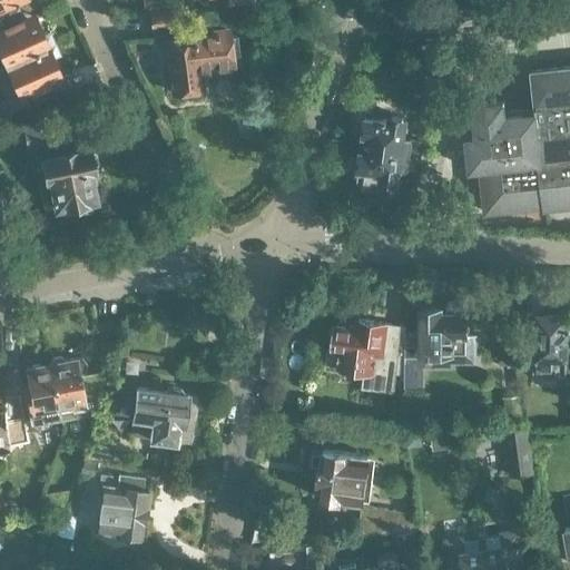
[(23,20),(16,1),(0,8),(0,47),(0,48),(0,64),(7,61),(7,62),(55,41),(50,31),(43,33),(35,15),(23,20)]
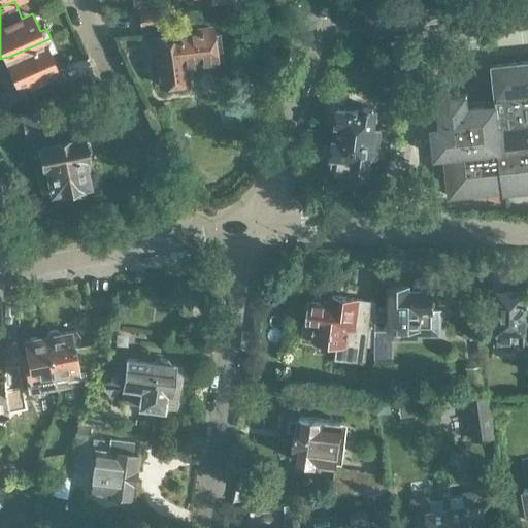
[(141,26),(161,23),(167,23),(164,4),(139,7),(141,26)]
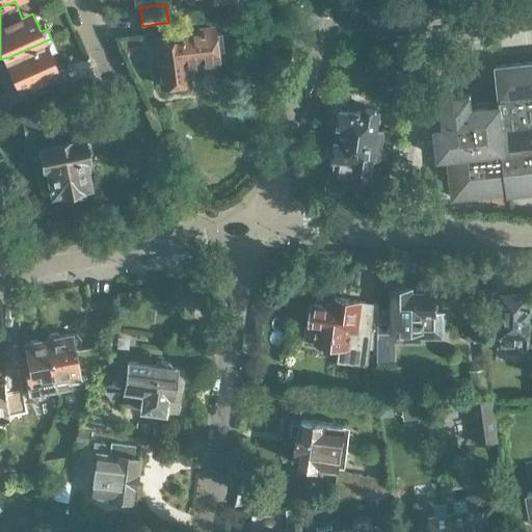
[(142,26),(143,33),(163,31),(162,23),(142,26)]
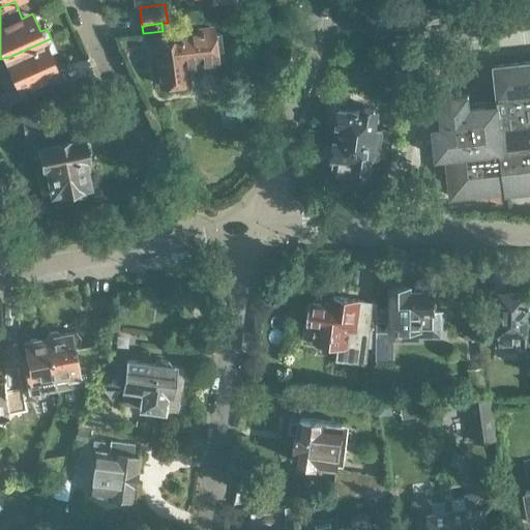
[(214,52),(223,51),(221,32),(211,33),(211,29),(209,27),(196,28),(197,32),(153,38),(159,86),(187,82),(185,69),(215,66),(214,52)]
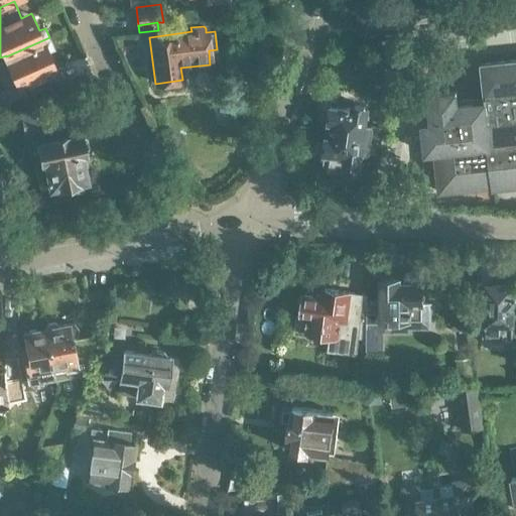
[(0,102),(24,98),(19,86),(56,69),(48,50),(53,47),(49,37),(6,56),(7,57),(0,60),(0,73),(7,89),(0,92),(0,102)]
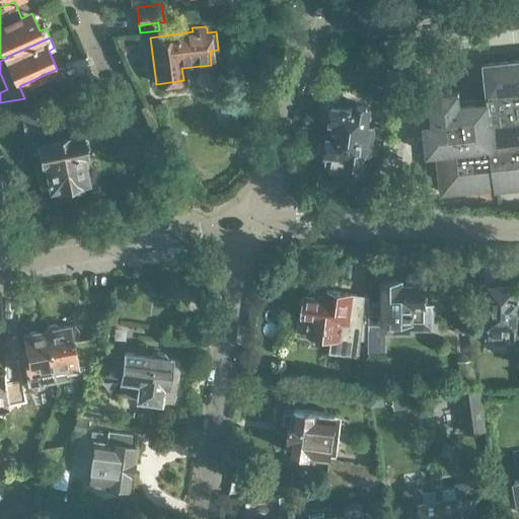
[(518,62),(483,67),(487,103),(460,106),(459,93),(431,96),(435,124),(426,125),(429,153),(437,152),(442,193),(496,187),(496,190),(518,187),(518,62)]
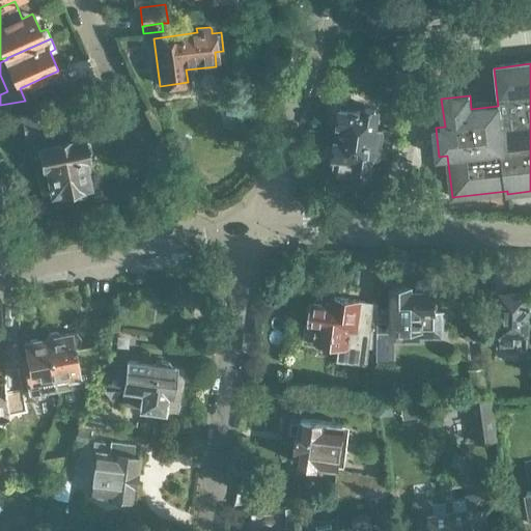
[(222,99),(225,121),(241,119),(238,96),(222,99)]
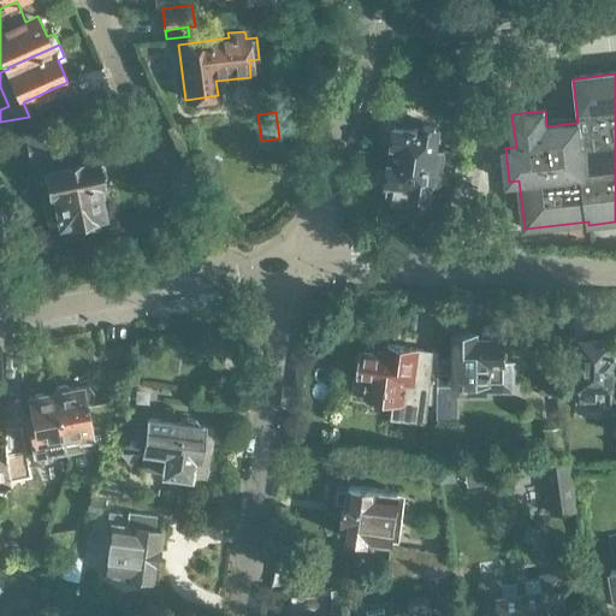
[(394,125),(390,160),(451,169),(455,153),(437,150),(440,128),(420,125),(420,129),(410,128),(412,119),(398,117),(397,126),(394,125)]
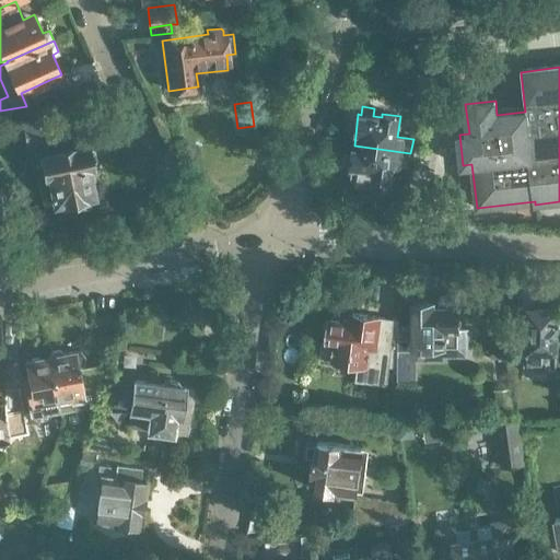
[(88,146),(45,153),(43,153),(46,174),(38,175),(41,185),(39,185),(43,203),(54,201),(54,202),(73,199),(74,208),(79,210),(92,208),(94,205),(89,175),(91,175),(89,165),(91,165),(88,146)]
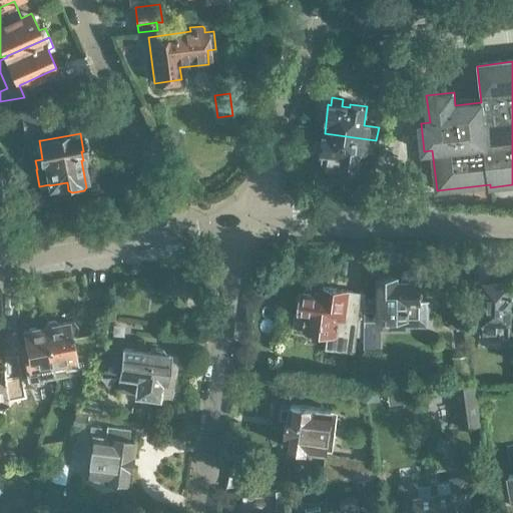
[(376,140),(325,133),(322,153),(324,153),(323,162),(328,168),(342,169),(341,171),(358,173),(361,151),(373,153),(376,140)]
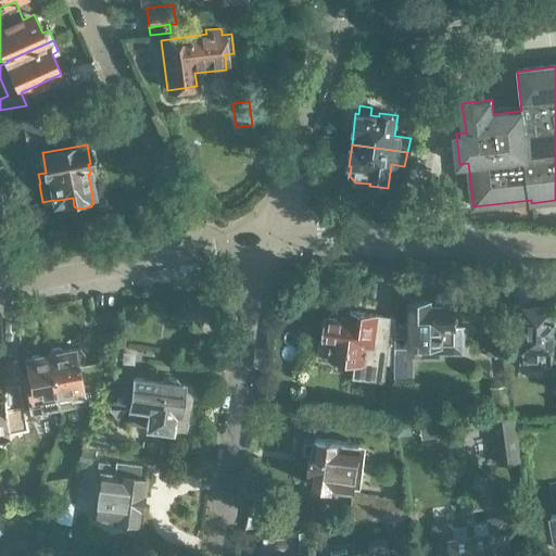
[(396,215),(399,203),(388,202),(386,214),(396,215)]
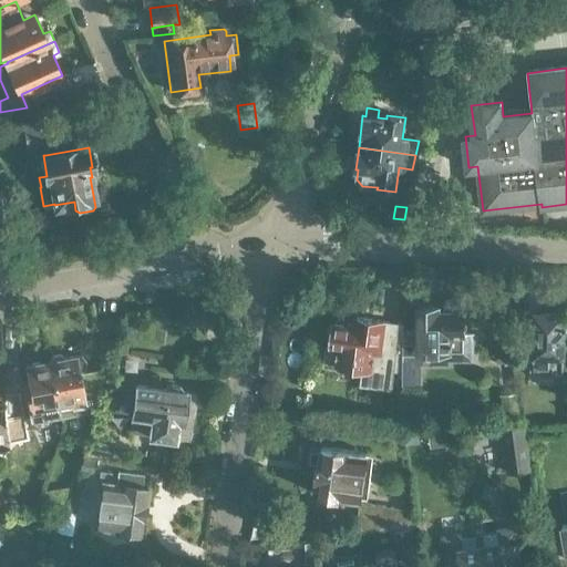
[(405,329),(404,354),(404,385),(423,385),(423,366),(451,366),(451,361),(476,361),(476,332),(463,332),(463,303),(460,300),(447,300),(444,303),(444,312),(439,312),(439,308),(418,308),(418,329),(405,329)]
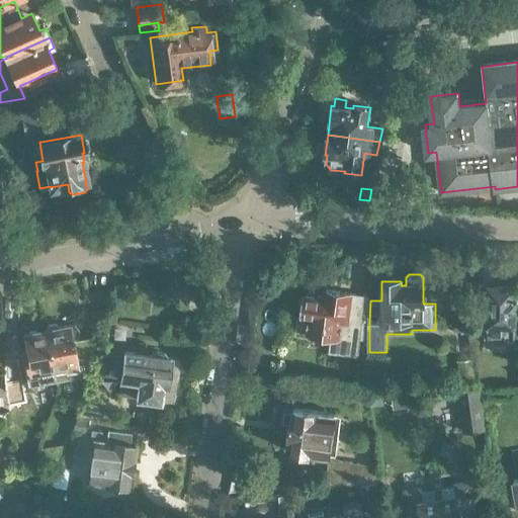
[(488,287),(488,304),(486,304),(486,322),(489,322),(489,324),(486,324),(486,337),(489,337),(489,340),(505,340),(505,342),(515,342),(515,319),(515,299),(517,299),(517,287),(515,287),(515,286),(488,287)]
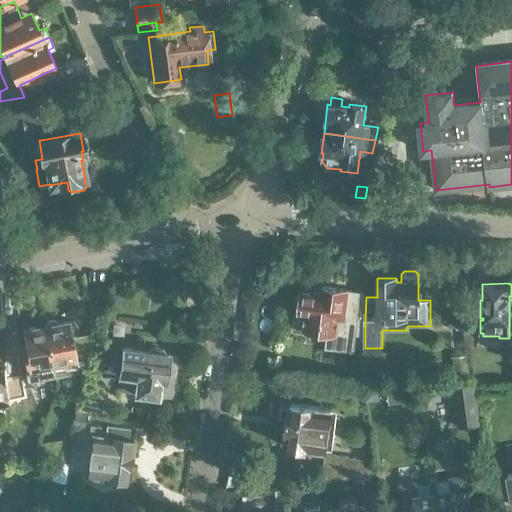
[(365,320),(366,297),(366,293),(349,291),(350,289),(322,285),(321,292),(300,288),(300,292),(296,293),(295,305),(298,309),(297,312),(296,312),(294,324),(297,327),(303,327),(303,329),(328,332),(326,348),(355,353),(360,319),(365,320)]
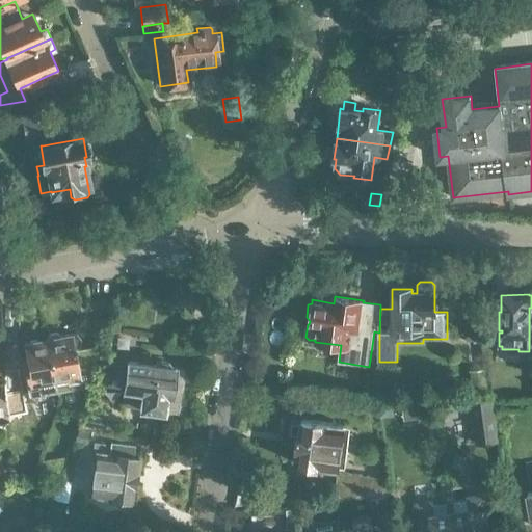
[(56,390),(89,382),(98,352),(76,346),(76,345),(78,345),(80,338),(73,329),(45,336),(56,390)]
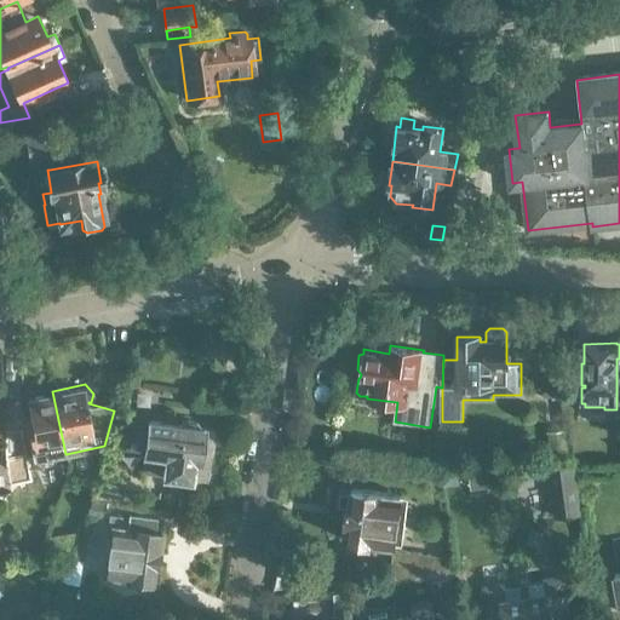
[(61,438),(52,391),(26,396),(29,415),(26,415),(29,434),(26,434),(32,460),(64,454),(61,438)]
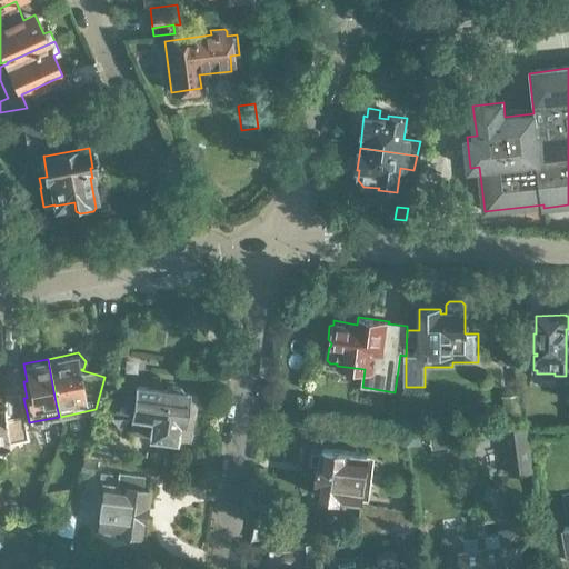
[(165,386),(113,378),(110,407),(131,410),(129,428),(188,437),(195,390),(185,389),(183,389),(179,383),(169,382),(165,386)]
